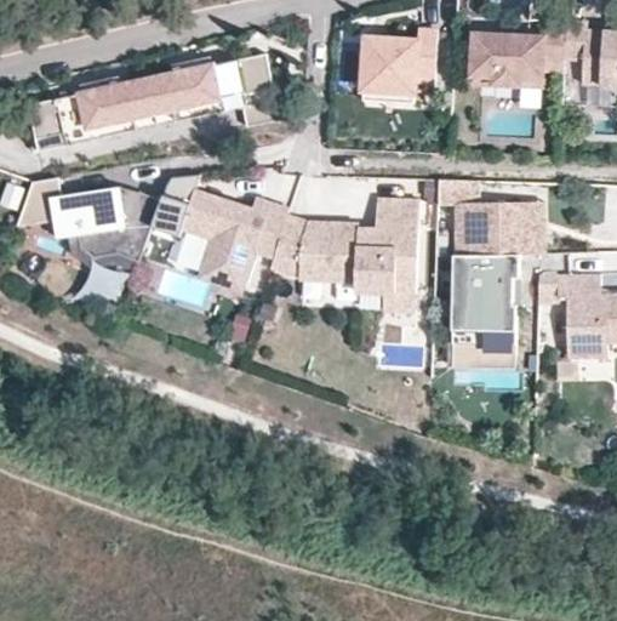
[(564,61),(565,20),(543,18),(543,36),(496,36),(496,41),(474,40),(473,84),(543,85),(543,68),(564,68),(564,61)]
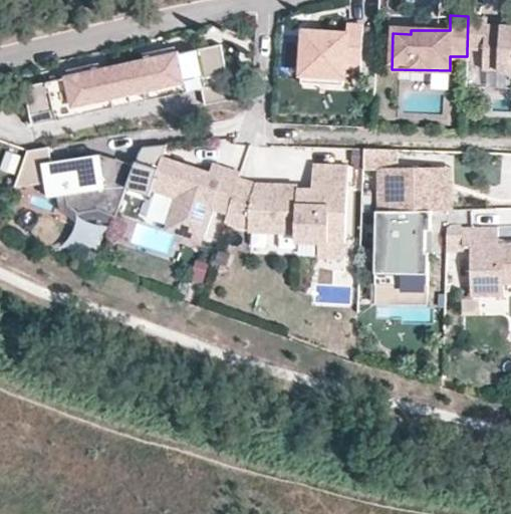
[(485,15),(468,16),(467,50),(467,56),(467,83),(510,82),(510,21),(510,22),(510,27),(501,27),(501,22),(485,22),(485,15)]
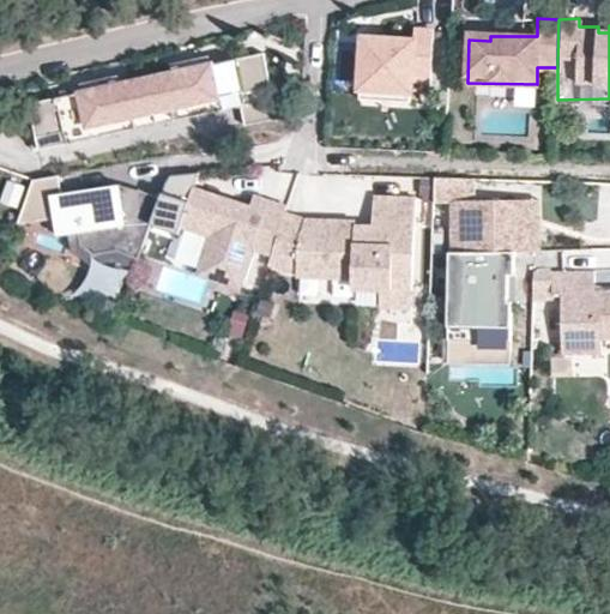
[(432,84),(432,34),(412,34),(412,44),(362,43),(361,95),(412,95),(411,83),(432,84)]
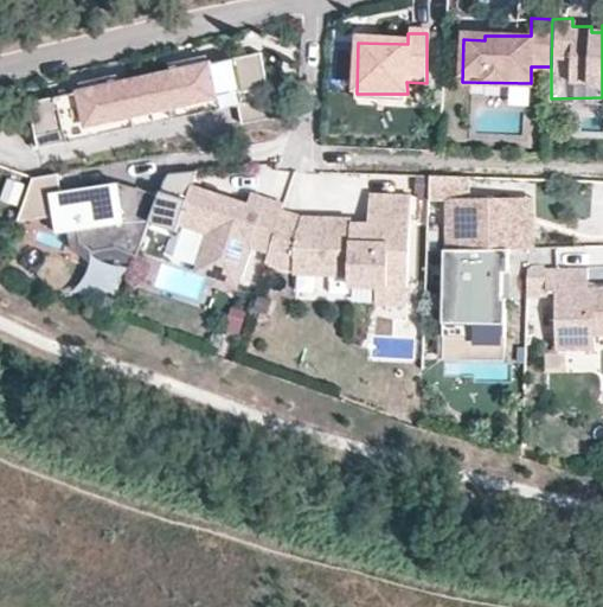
[(236,127),(269,119),(255,53),(190,69),(192,80),(161,87),(159,76),(119,84),(121,96),(91,103),(88,91),(24,107),(31,140),(229,96),(236,127)]
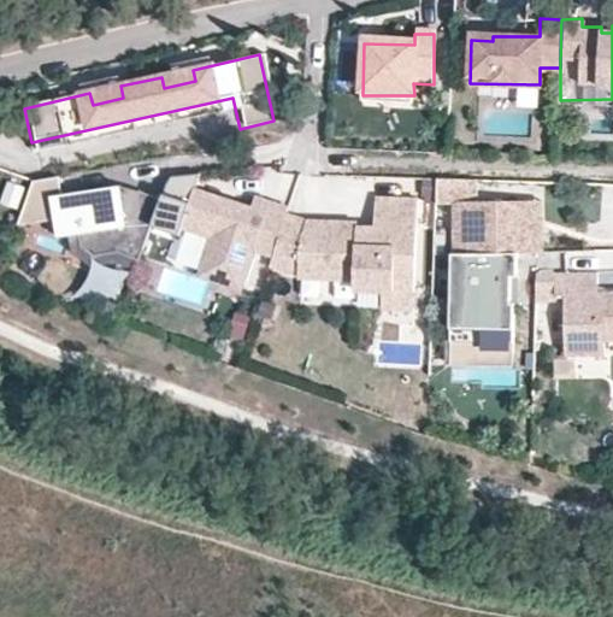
[(193,70),(161,77),(164,88),(195,81),(193,70)]
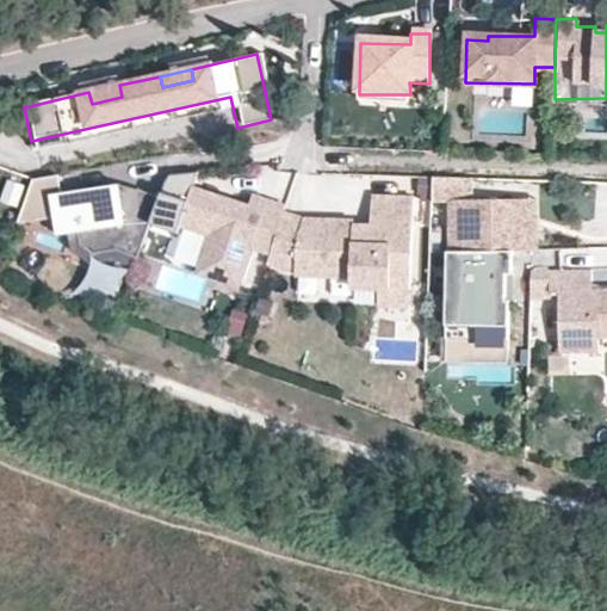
[(119,85),(88,92),(92,104),(122,97),(119,85)]
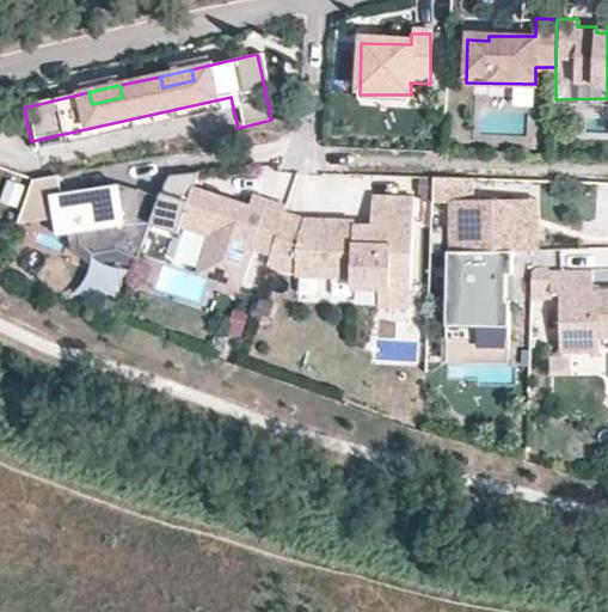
[(411,95),(360,95),(360,105),(410,105),(411,95)]
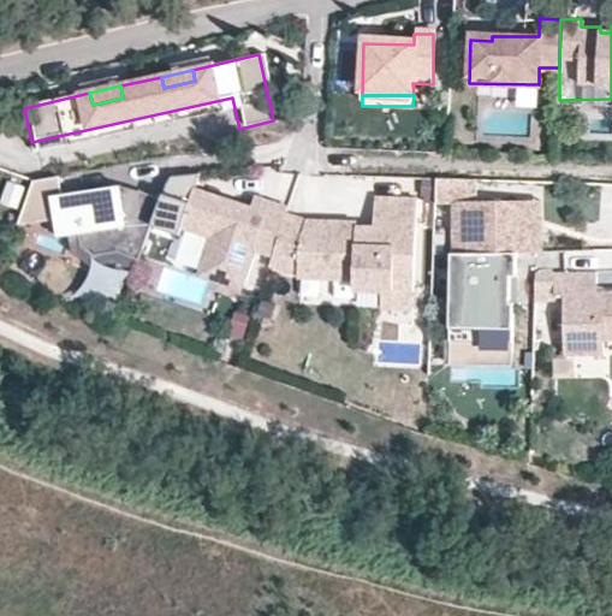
[(250,247),(269,253),(281,211),(283,206),(259,197),(256,207),(195,187),(198,171),(167,173),(159,199),(149,224),(178,235),(182,226),(209,236),(196,272),(238,288),(250,247)]
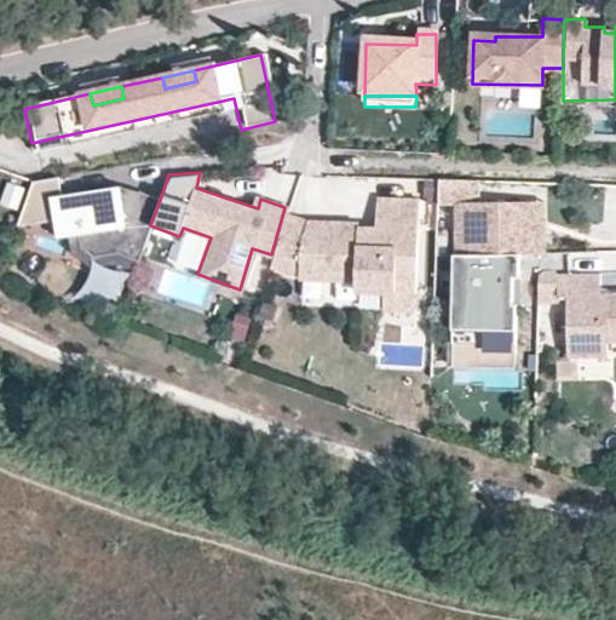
[(59,176),(34,179),(19,220),(57,214),(59,233),(80,229),(82,246),(95,256),(115,251),(138,260),(150,225),(160,200),(138,193),(133,206),(122,202),(120,184),(63,193),(59,176)]
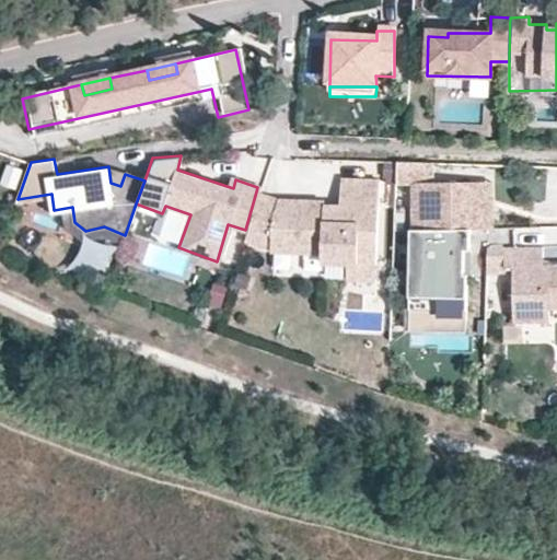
[(0,186),(13,189),(19,170),(4,165),(0,178),(0,186)]
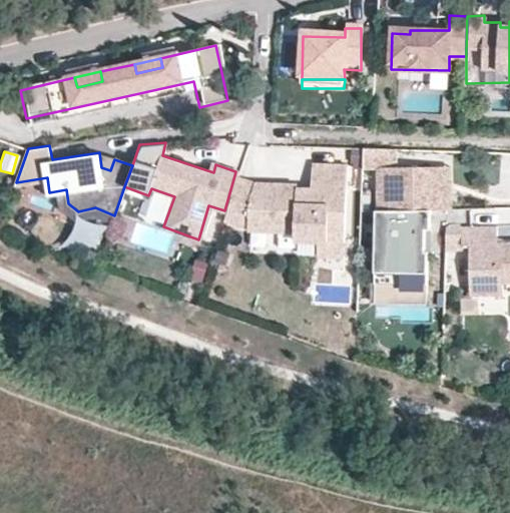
[(294,231),(294,238),(316,239),(343,240),(346,164),(311,162),(310,187),(305,187),(305,196),(295,196),(294,231)]
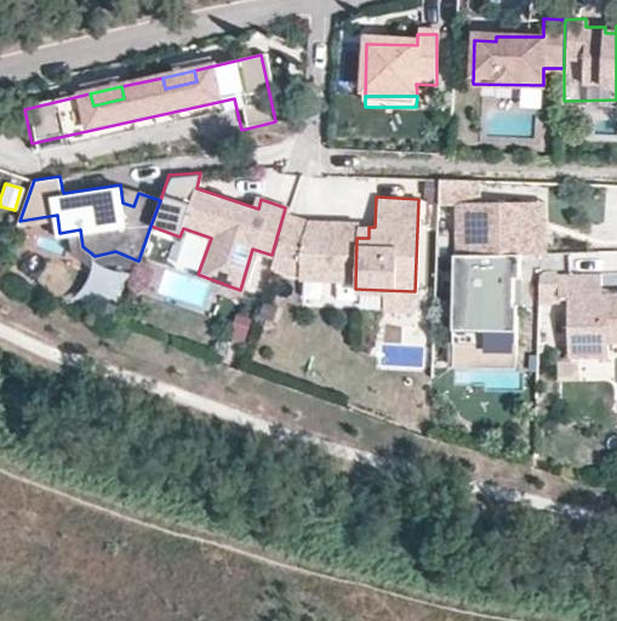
[(452,203),(452,255),(515,255),(541,255),(541,231),(523,231),(523,204),(452,203)]
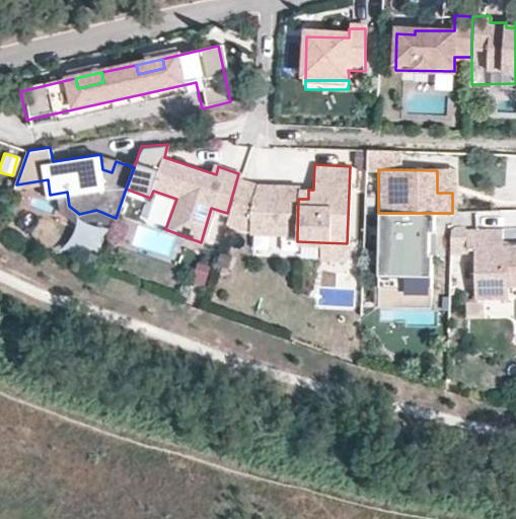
[(452,169),(437,170),(437,193),(452,193),(452,169)]
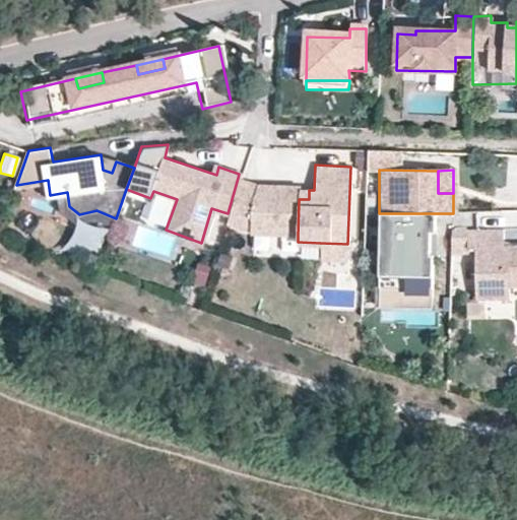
[(516,170),(501,170),(501,197),(516,197),(516,170)]
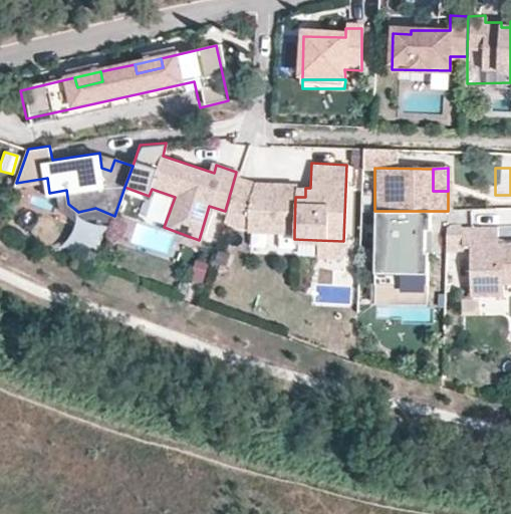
[(222,219),(247,227),(247,229),(294,232),(295,197),(296,187),(296,184),(278,183),(278,187),(270,187),(270,183),(254,182),(235,176),(225,211),(222,219)]
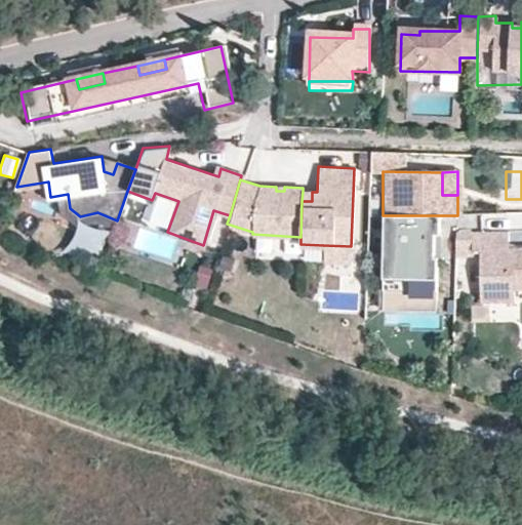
[(312,201),(312,192),(303,191),(302,201),(312,201)]
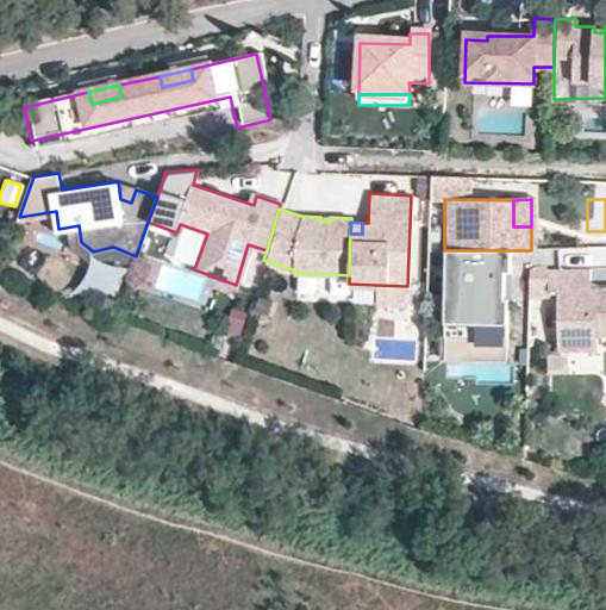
[(506,274),(506,250),(444,250),(442,250),(442,340),(504,340),(504,300),(500,300),(500,274),(506,274)]
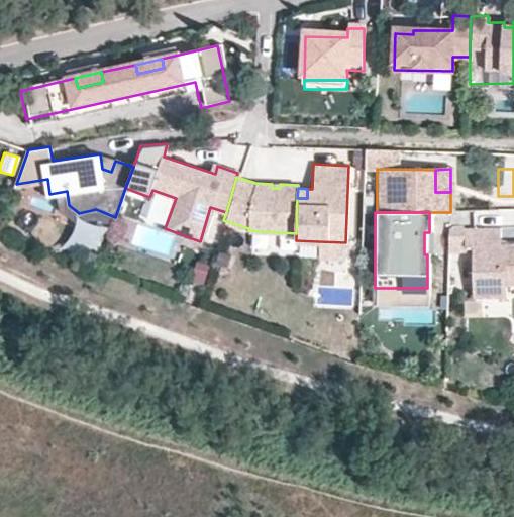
[(499,226),(464,226),(463,244),(471,244),(470,295),(459,296),(459,314),(507,314),(507,296),(503,295),(503,284),(513,283),(513,243),(499,244),(499,226)]
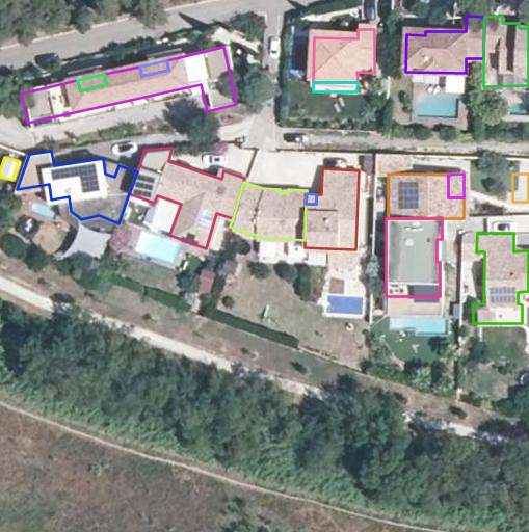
[(354,265),(355,249),(327,248),(326,264),(354,265)]
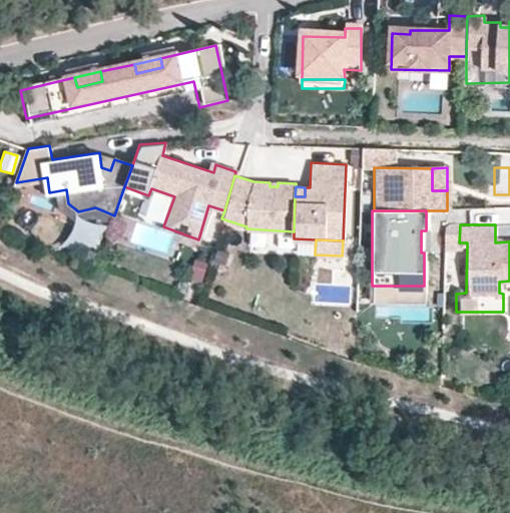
[(228,255),(214,251),(211,263),(225,267),(228,255)]
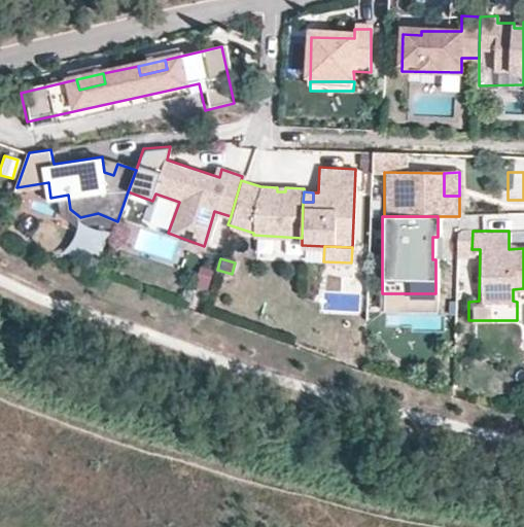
[(435,293),(382,293),(382,311),(435,311),(435,293)]
